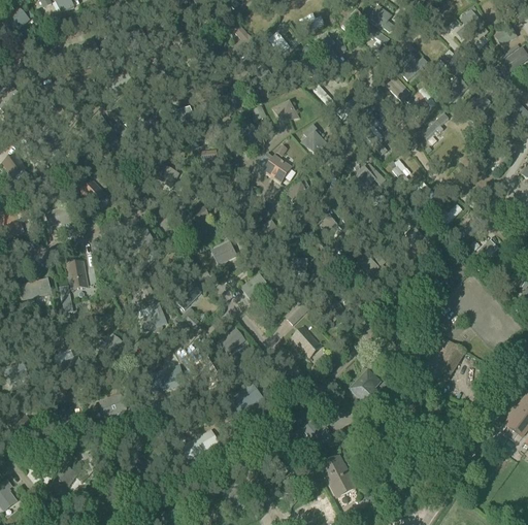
[(74,6),(72,2),(75,0),(55,0),(62,12),(74,6)]
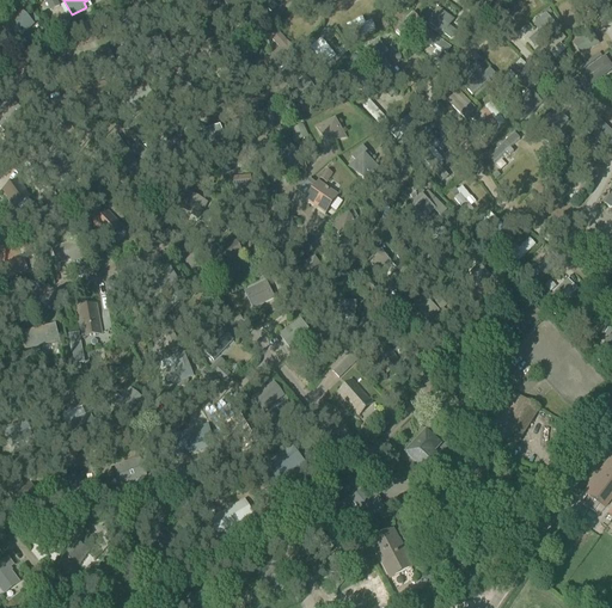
[(434,5),(424,20),(448,35),(458,19),(434,5)]
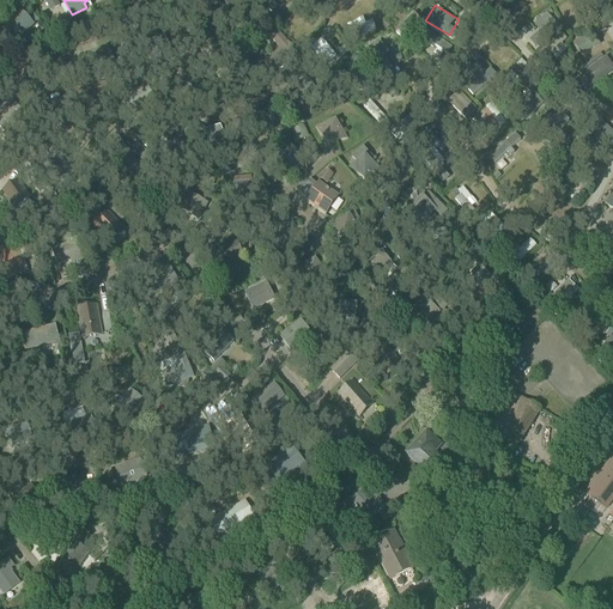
[(20,34),(34,22),(20,8),(4,25),(7,29),(12,25),(20,34)]
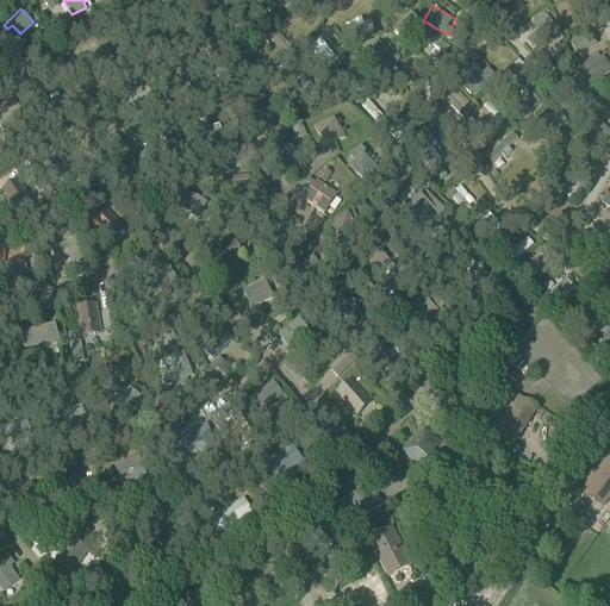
[(542,8),(518,31),(530,44),(554,22),(542,8)]
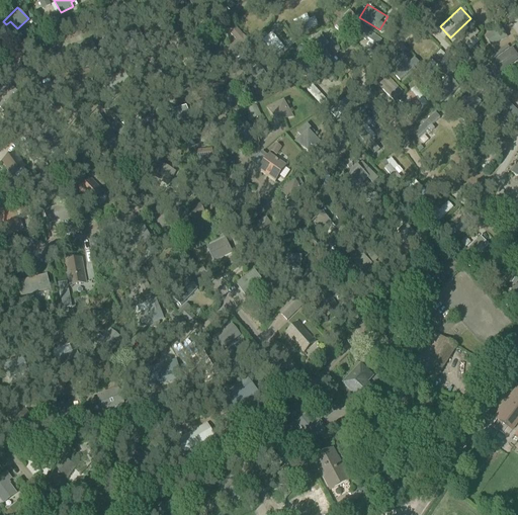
[(314,14),(308,16),(307,12),(292,16),(297,29),(317,23),(314,14)]
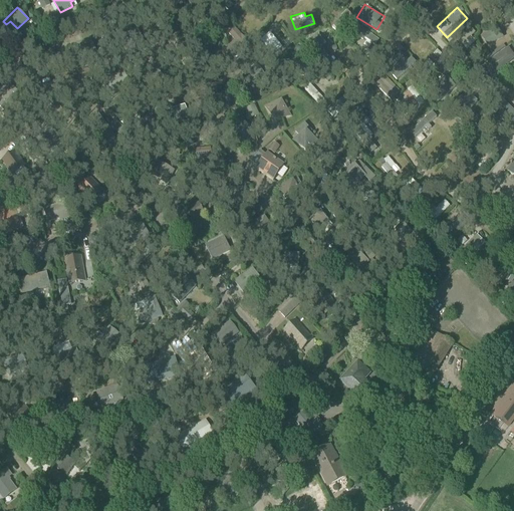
[(366,47),(375,37),(358,21),(349,32),(366,47)]
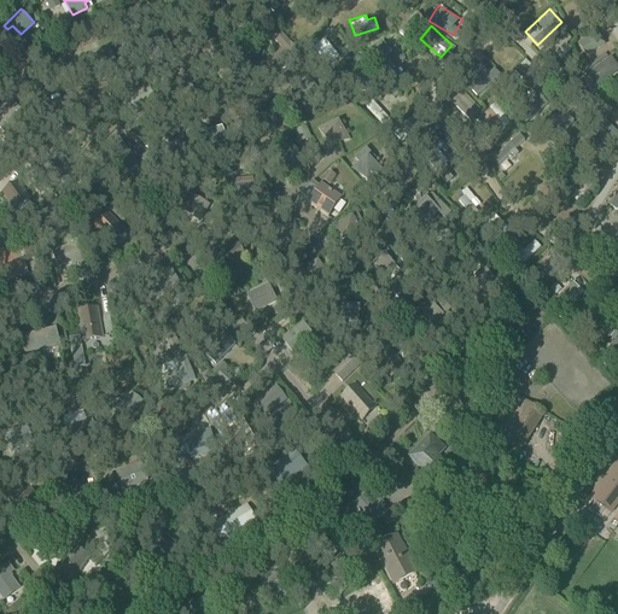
[(566,40),(570,37),(565,31),(549,44),(559,57),(572,47),(566,40)]
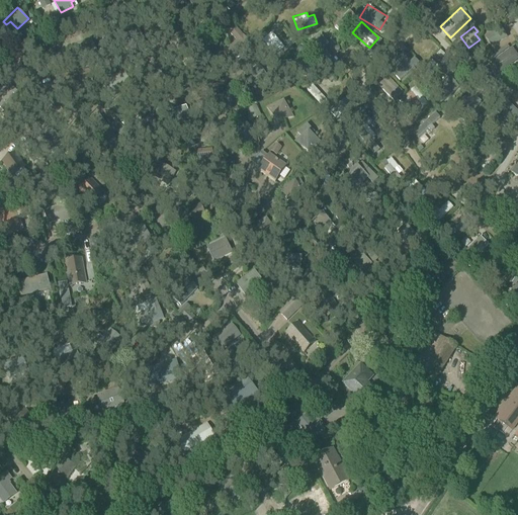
[(504,29),(491,31),(492,38),(489,38),(490,40),(505,38),(504,29)]
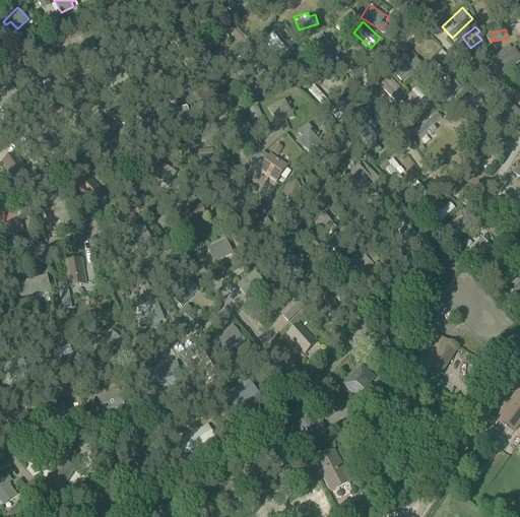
[(275,54),(285,46),(272,30),(263,39),(275,54)]
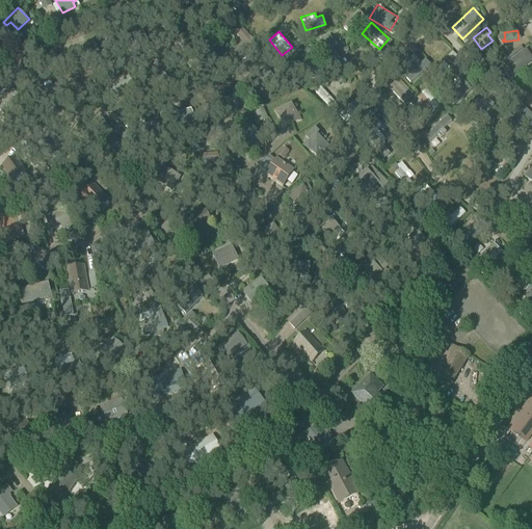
[(335,61),(340,54),(333,48),(335,45),(331,43),(335,38),(326,32),(318,44),(327,51),(325,55),(335,61)]
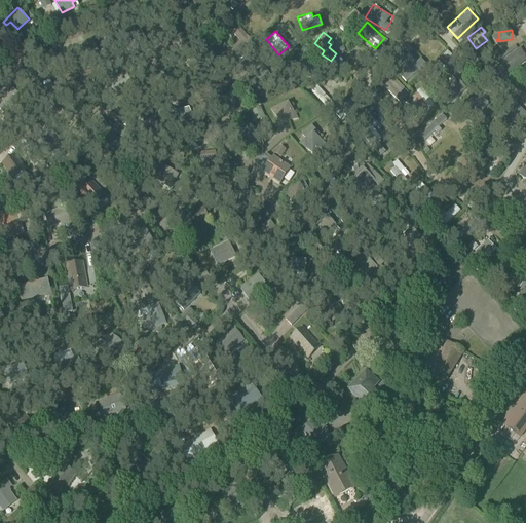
[(503,74),(525,57),(525,54),(520,46),(518,47),(515,43),(494,59),(497,63),(495,64),(503,74)]
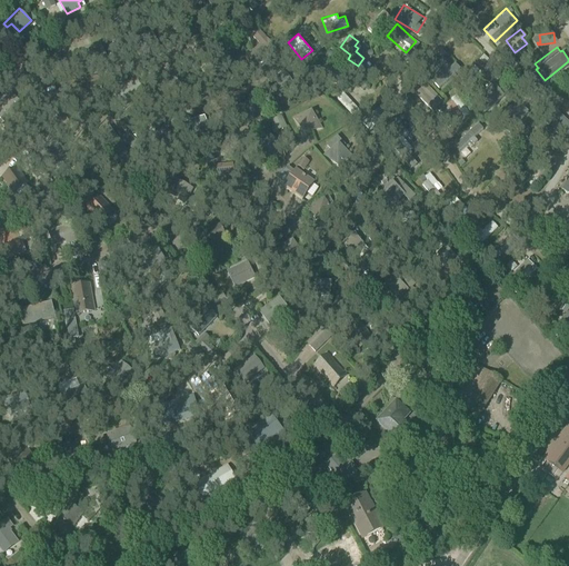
[(439,87),(460,67),(453,60),(442,70),(438,65),(427,75),(439,87)]
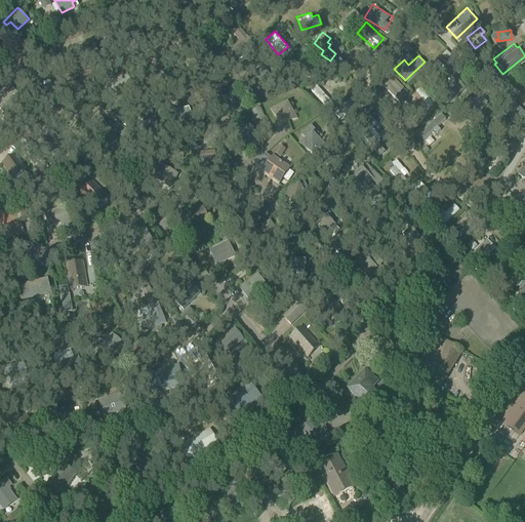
[(154,82),(167,77),(161,64),(149,69),(154,82)]
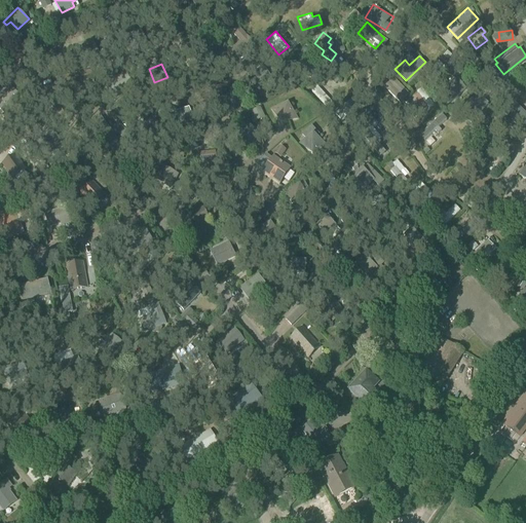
[(412,91),(423,110),(434,104),(422,85),(412,91)]
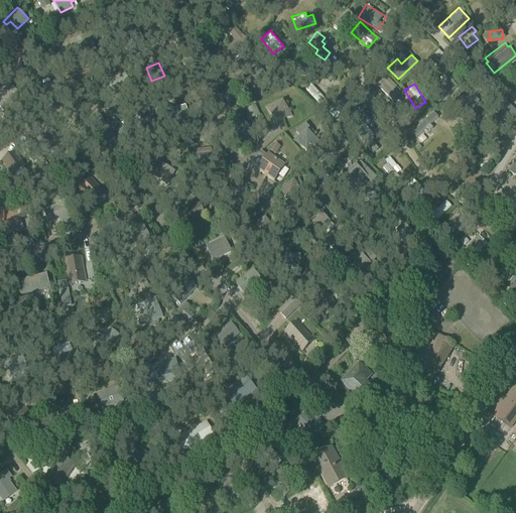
[(256,100),(251,89),(244,92),(249,103),(256,100)]
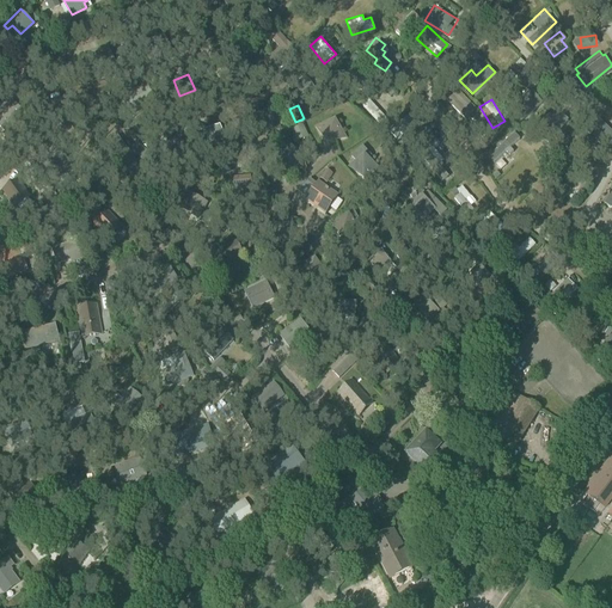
[(326,142),(347,135),(336,117),(318,123),(326,142)]
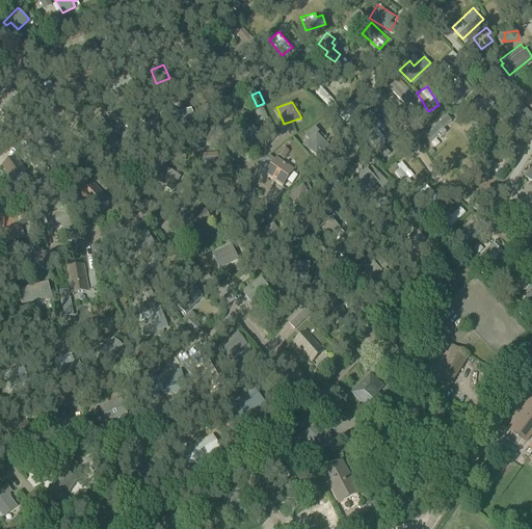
[(267,114),(263,106),(255,109),(259,117),(267,114)]
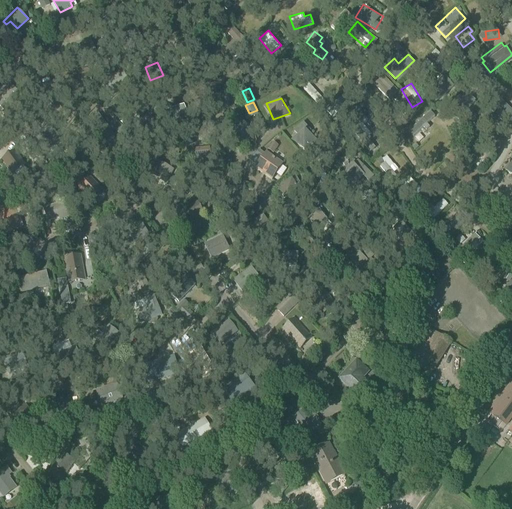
[(166,107),(174,123),(191,120),(184,104),(166,107)]
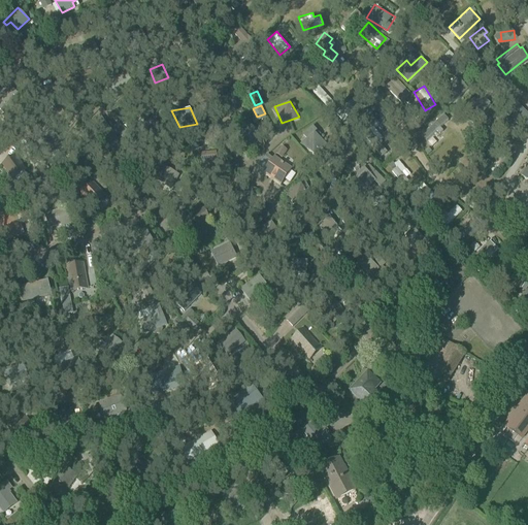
[(441,111),(420,134),(425,139),(448,117),(441,111)]
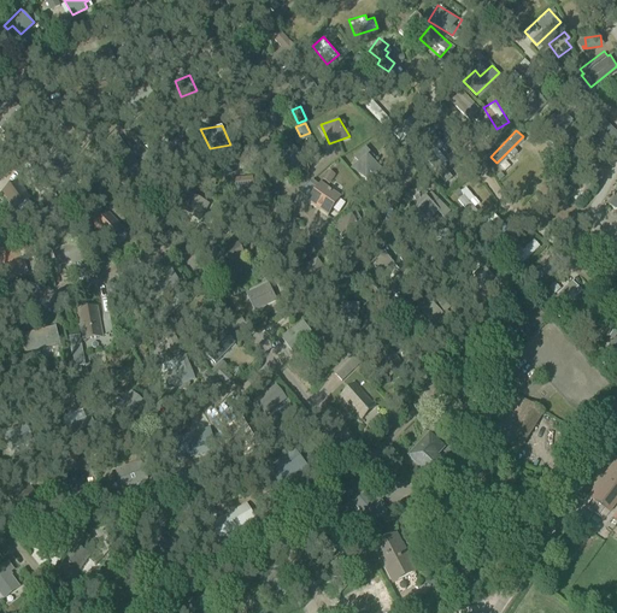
[(181,137),(169,149),(180,160),(192,149),(181,137)]
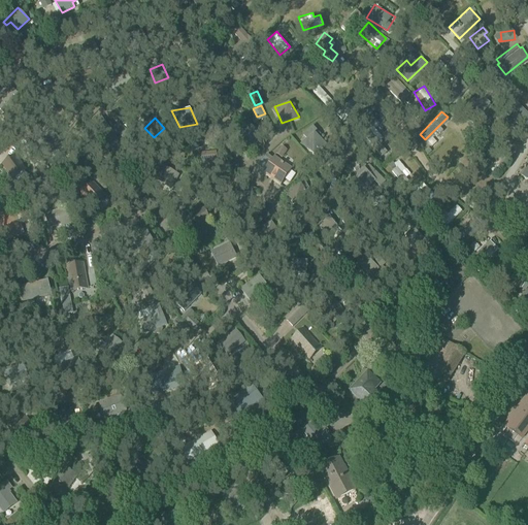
[(251,125),(240,135),(250,145),(260,136),(251,125)]
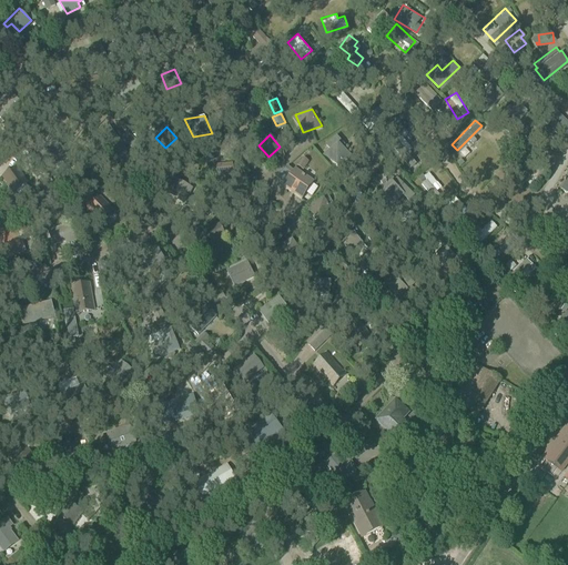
[(344,144),(336,134),(326,143),(331,148),(324,151),(336,164),(353,154),(344,144)]
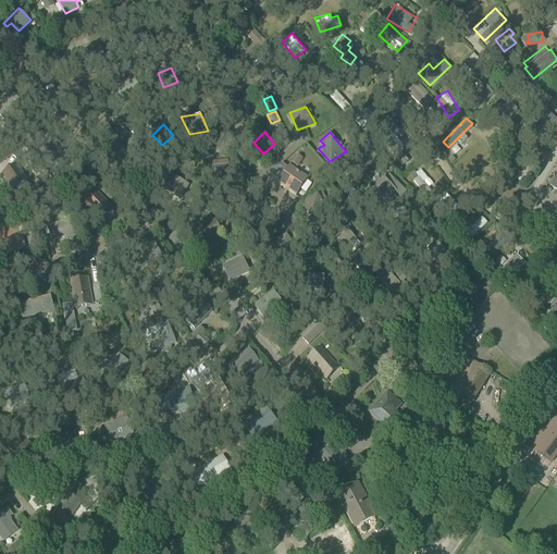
[(50,152),(63,146),(56,133),(44,140),(50,152)]
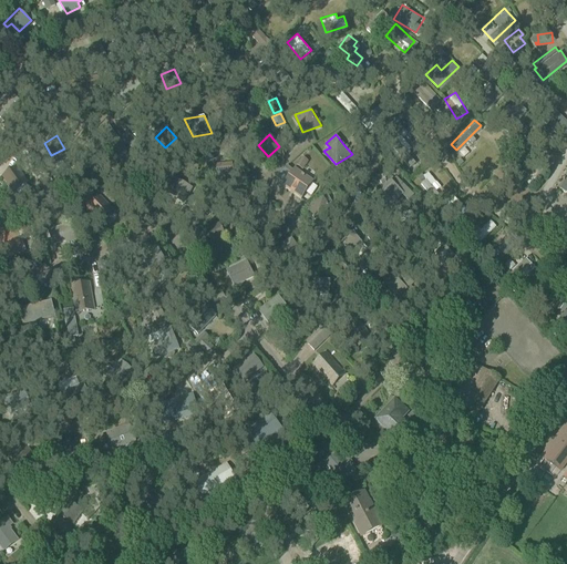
[(403,136),(391,145),(409,166),(415,161),(411,155),(415,152),(403,136)]
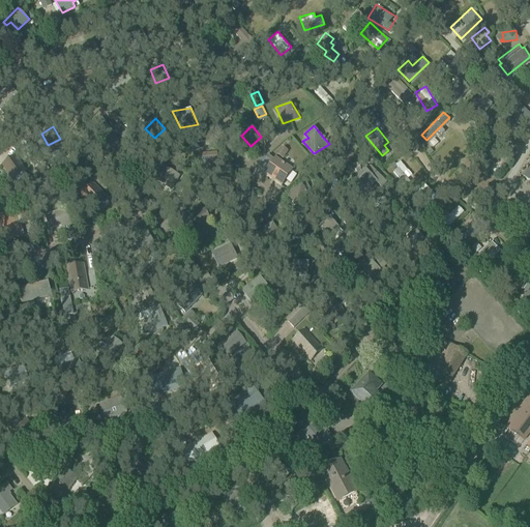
[(218,168),(216,150),(200,152),(202,172),(211,171),(211,169),(218,168)]
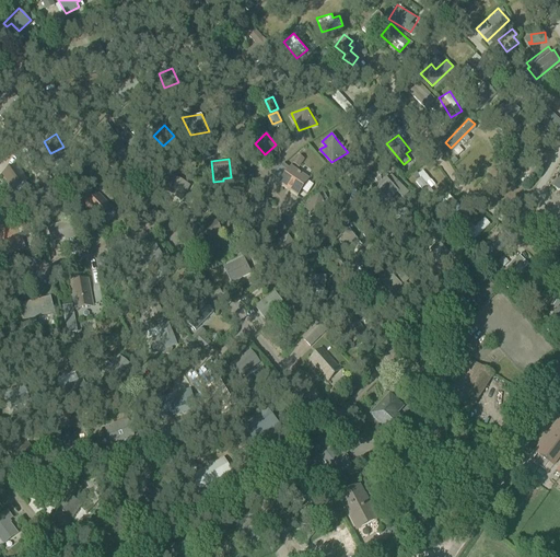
[(276,177),(287,166),(282,162),(270,172),(276,177)]
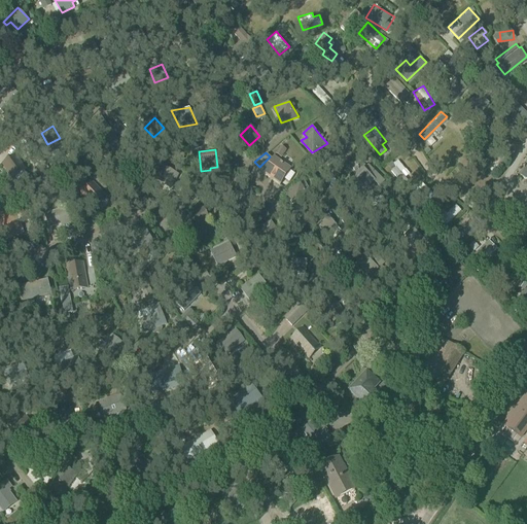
[(14,177),(15,176),(18,180),(27,174),(25,170),(27,168),(15,153),(3,163),(14,177)]
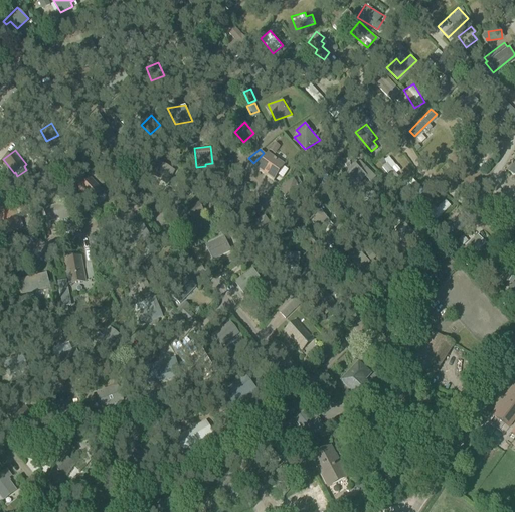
[(275,179),(285,164),(268,152),(256,167),(275,179)]
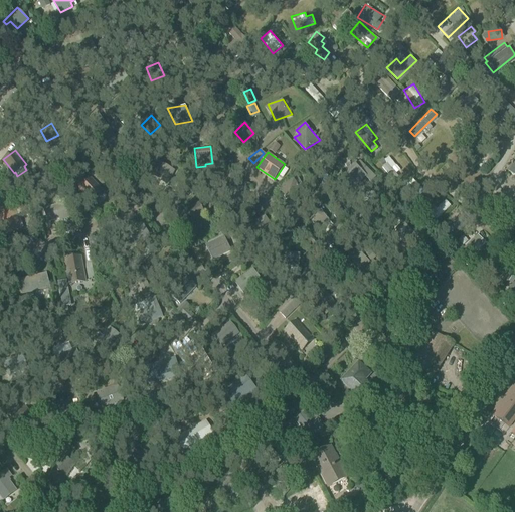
[(225,158),(222,154),(216,158),(219,163),(225,158)]
